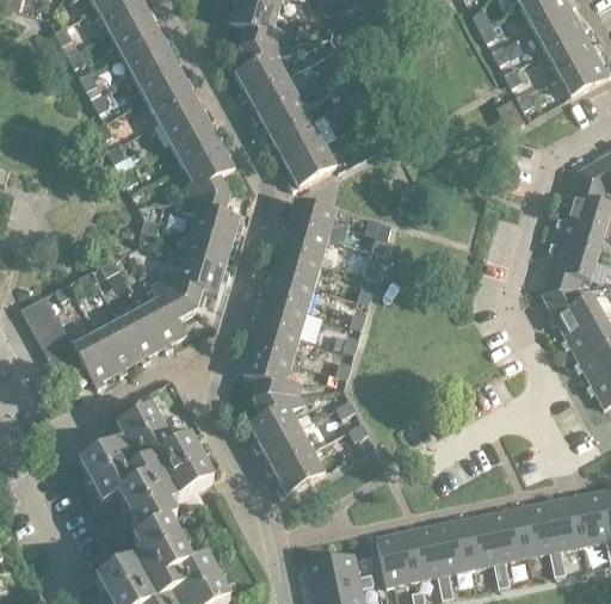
[(7,0),(6,7),(18,10),(22,0),(7,0)]
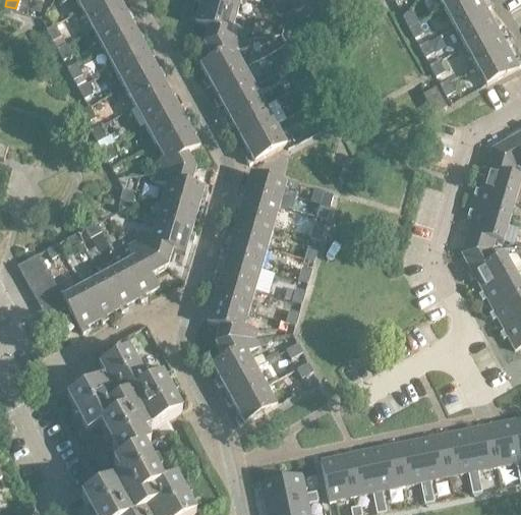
[(33,0),(31,6),(40,9),(42,2),(41,0),(33,0)]
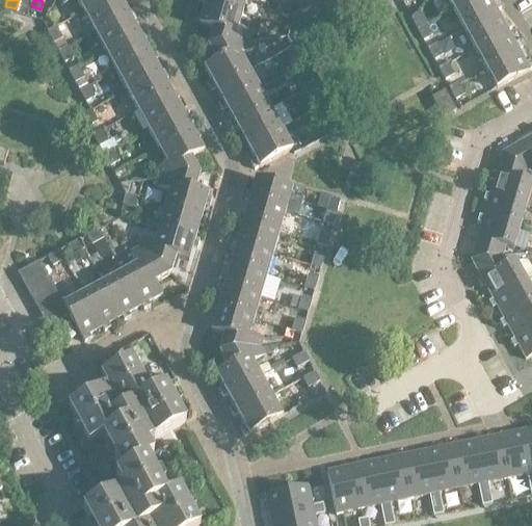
[(63,0),(79,0),(83,8),(98,0),(63,0)]
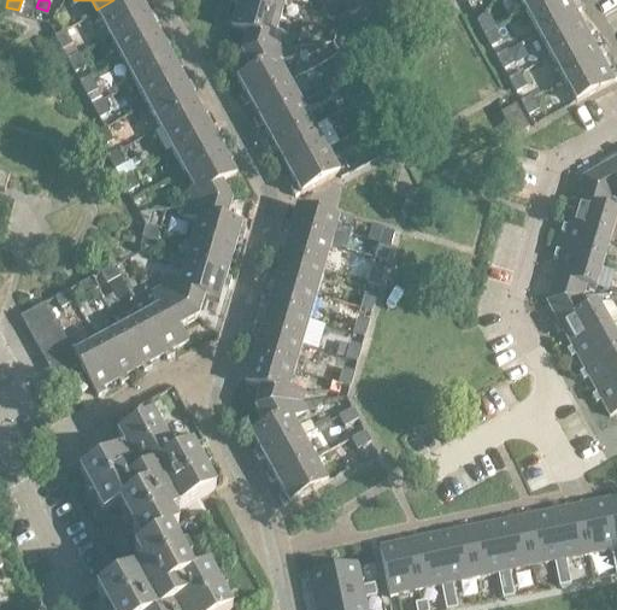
[(113,0),(97,10),(110,33),(148,11),(141,0),(113,0)]
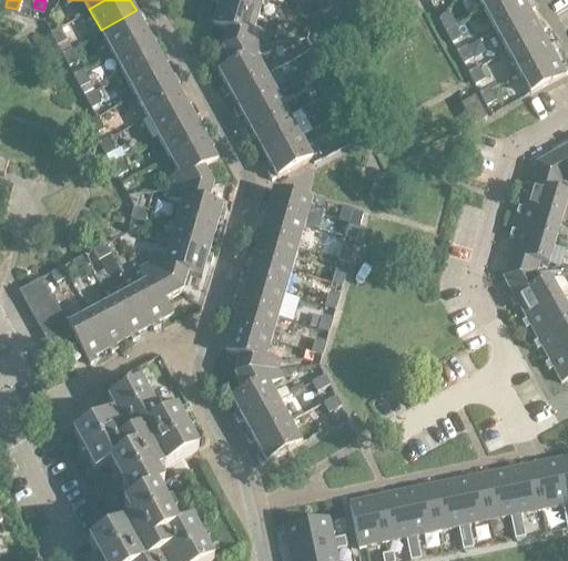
[(257,11),(223,0),(220,0),(215,13),(211,12),(208,21),(227,27),(222,44),(265,40),(267,30),(253,26),(257,11)]
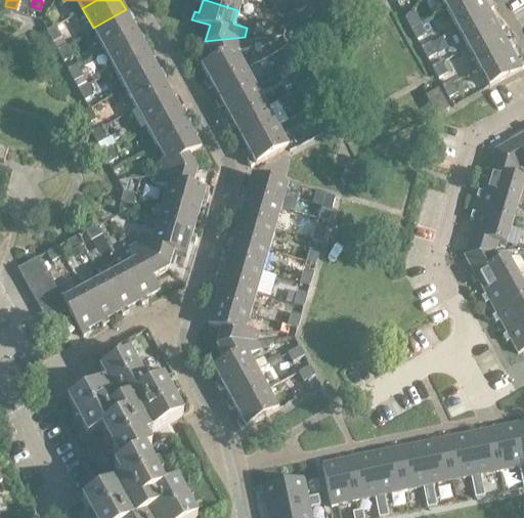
[(206,0),(237,10),(241,0),(206,0)]
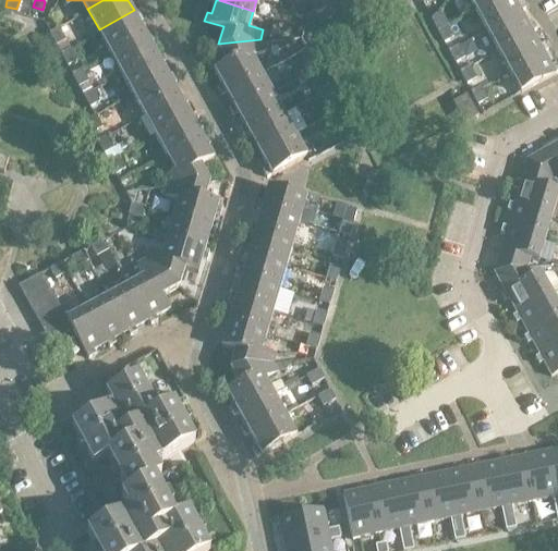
[(290,0),(305,12),(315,7),(312,0),(290,0)]
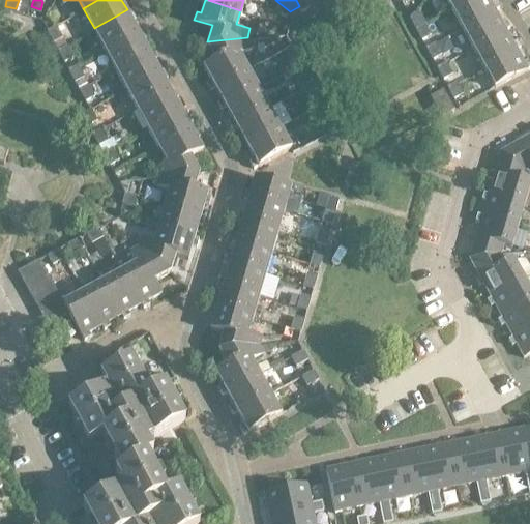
[(299,6),(300,8),(310,3),(307,0),(296,0),(299,6)]
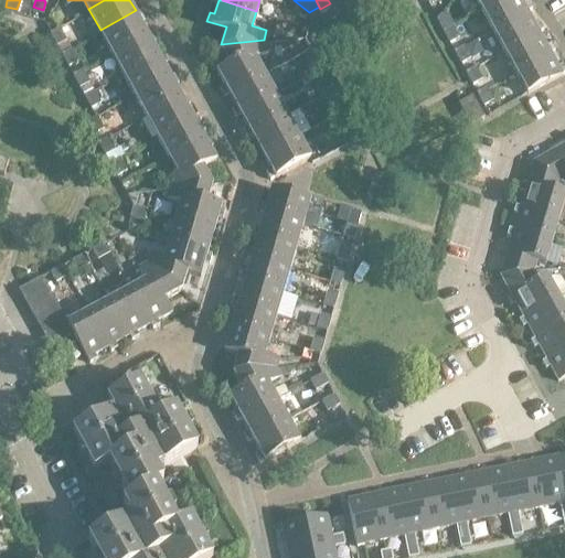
[(523,0),(491,0),(481,6),(492,27),(528,8),(532,6),(530,0),(523,0)]
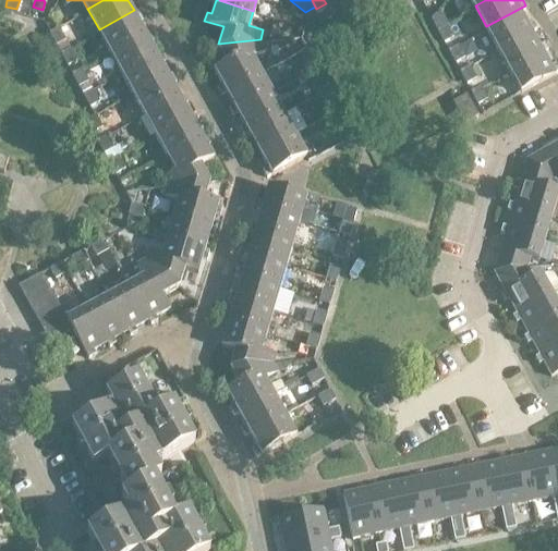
[(137,8),(134,10),(99,29),(110,50),(145,31),(138,19),(142,16),(137,8)]
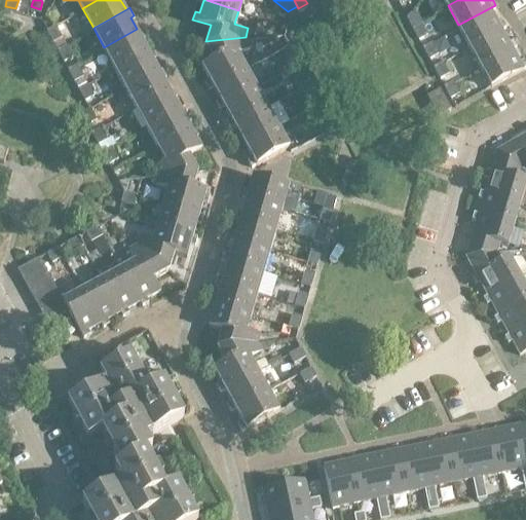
[(498,20),(491,7),(458,25),(470,44),(502,26),(505,24),(502,17),(498,20)]
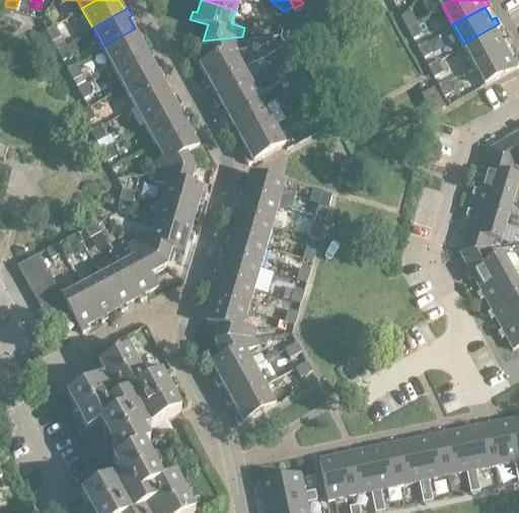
[(416,19),(406,24),(413,35),(422,30),(416,19)]
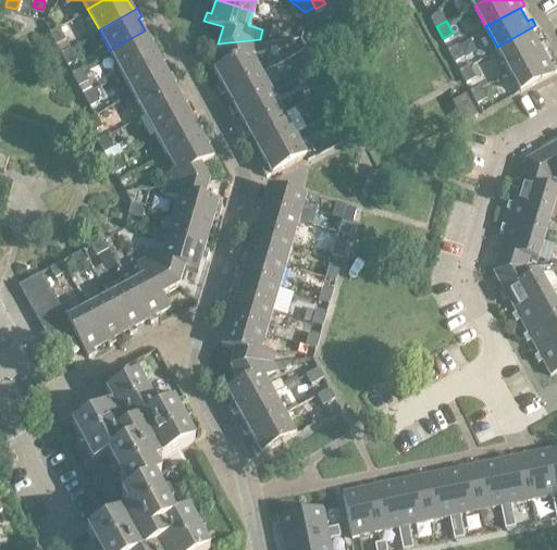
[(59,24),(49,28),(57,41),(65,36),(59,24)]
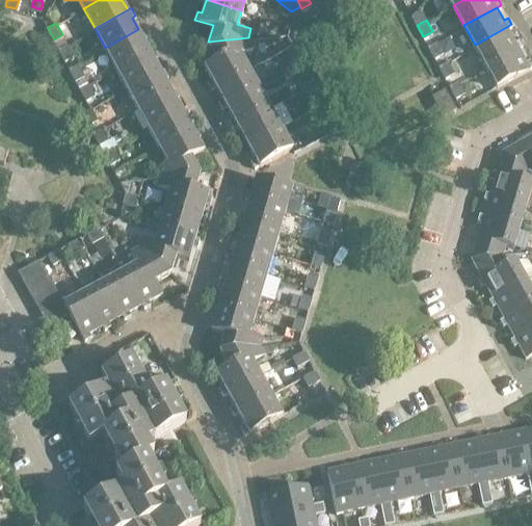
[(515,40),(508,26),(475,45),(485,63),(519,46),(523,43),(519,37),(515,40)]
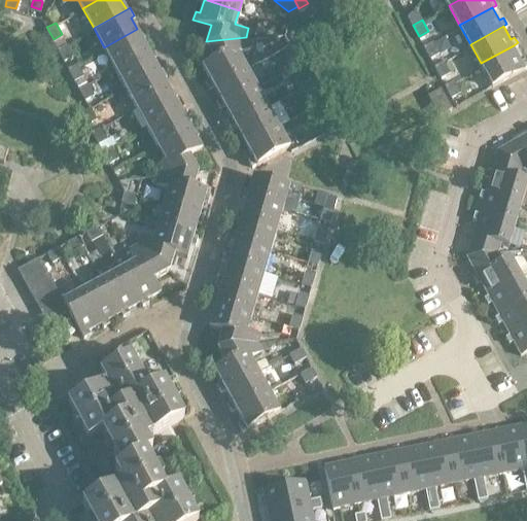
[(141,27),(137,29),(104,47),(114,66),(147,48),(141,37),(145,35),(141,27)]
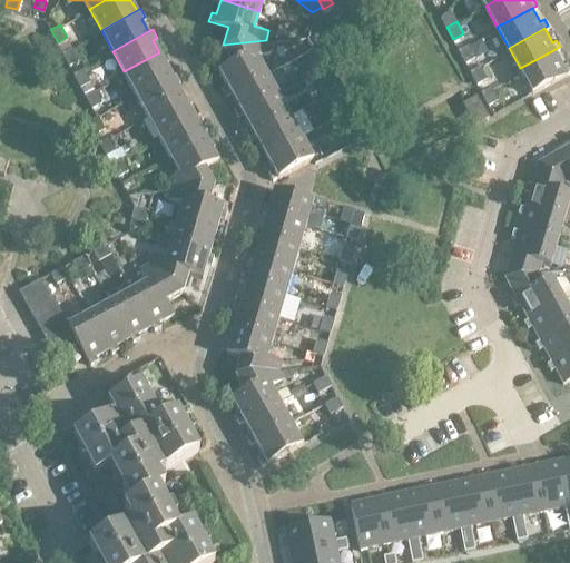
[(480,37),(469,42),(475,53),(483,49),(484,43),(480,37)]
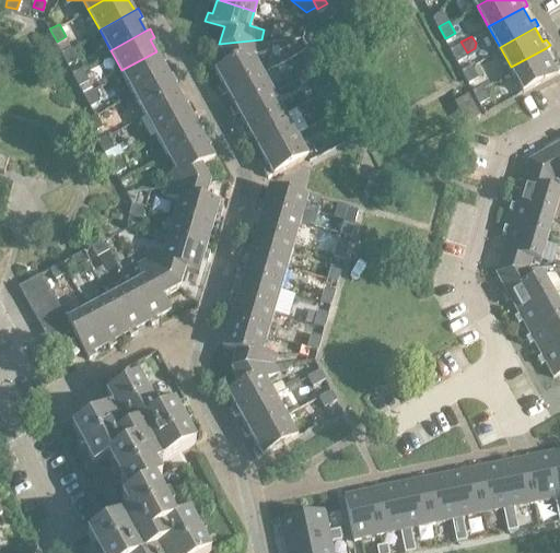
[(266,47),(261,39),(219,44),(228,60),(214,68),(222,80),(218,83),(222,91),(226,89),(261,70),(254,55),(266,47)]
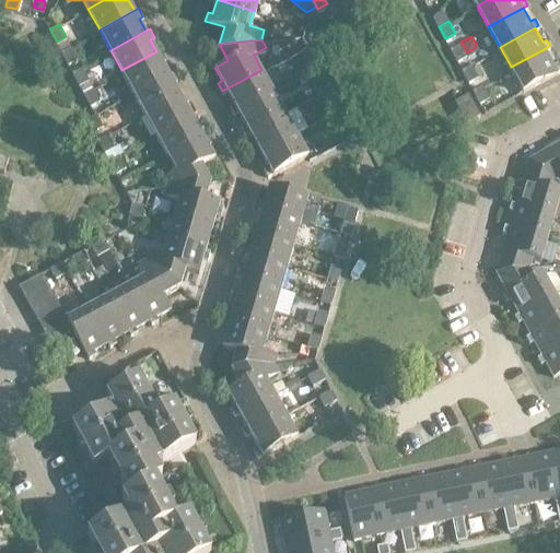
[(459,42),(450,47),(456,59),(466,54),(459,42)]
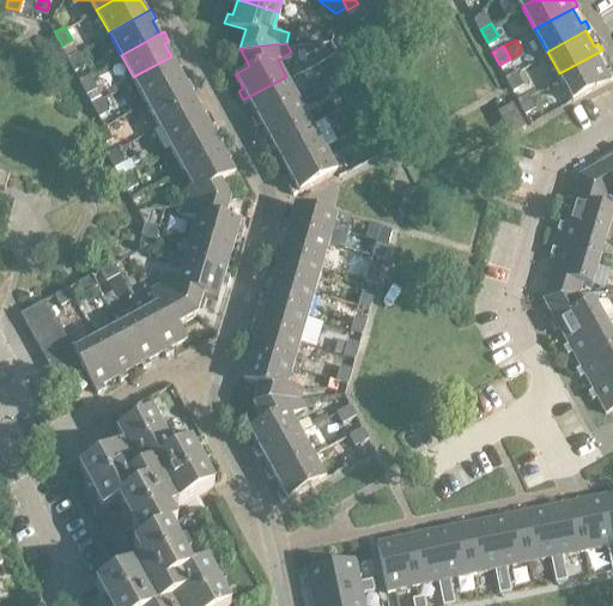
[(77,48),(67,54),(74,68),(84,62),(77,48)]
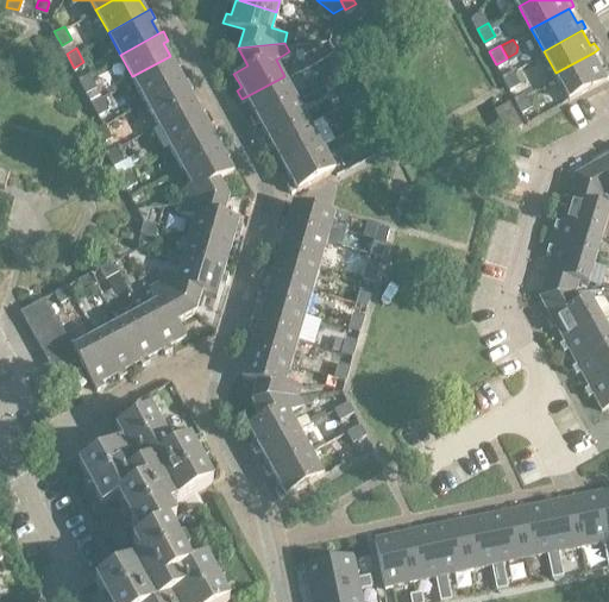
[(602,68),(594,52),(556,73),(569,96),(607,75),(608,73),(608,69),(607,66),(602,68)]
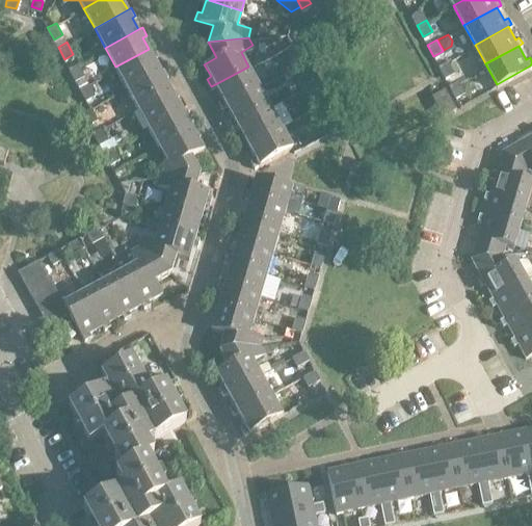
[(153,47),(149,49),(115,67),(127,86),(159,69),(153,57),(157,54),(153,47)]
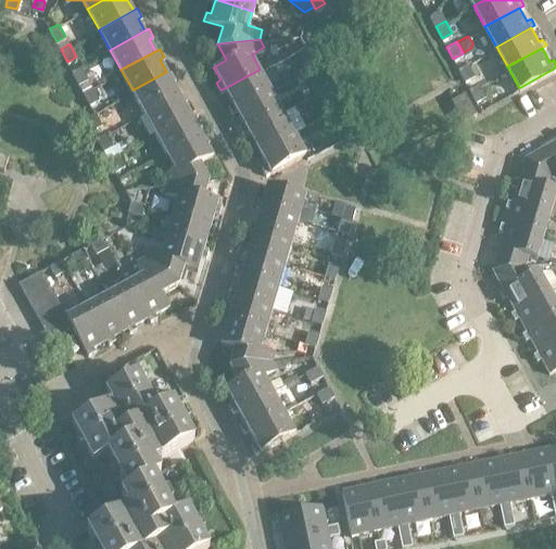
[(316,65),(310,52),(300,58),(307,69),(316,65)]
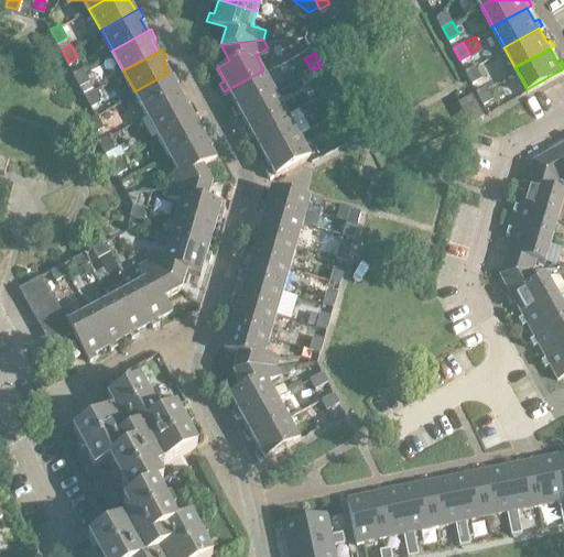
[(475,63),(465,68),(472,80),(481,75),(475,63)]
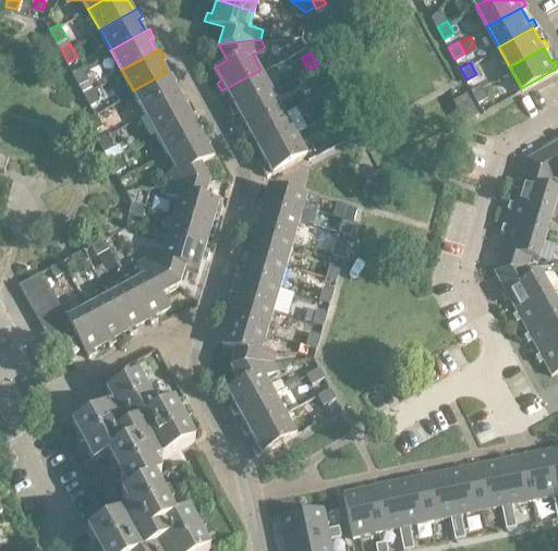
[(82,65),(72,70),(79,83),(88,77),(82,65)]
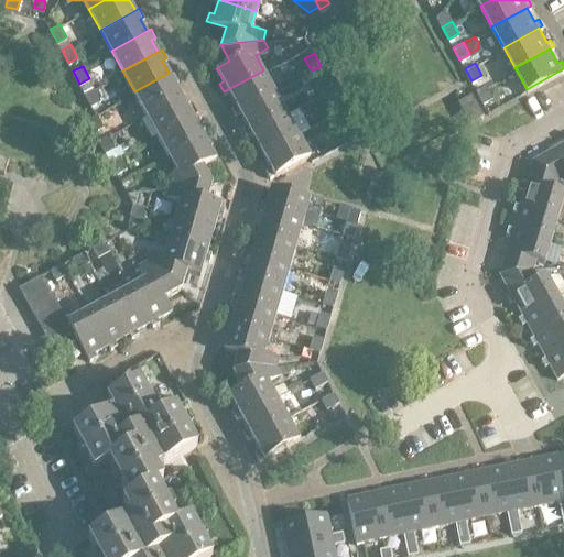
[(173,71),(169,73),(134,91),(145,112),(181,94),(174,82),(179,78),(173,71)]
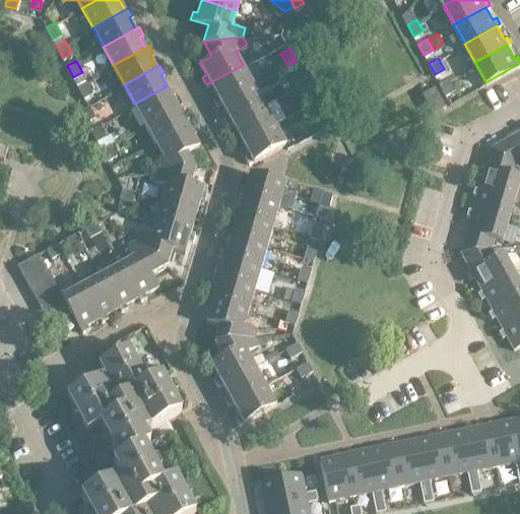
[(254,84),(243,65),(210,82),(216,93),(212,97),(217,104),(220,102),(254,84)]
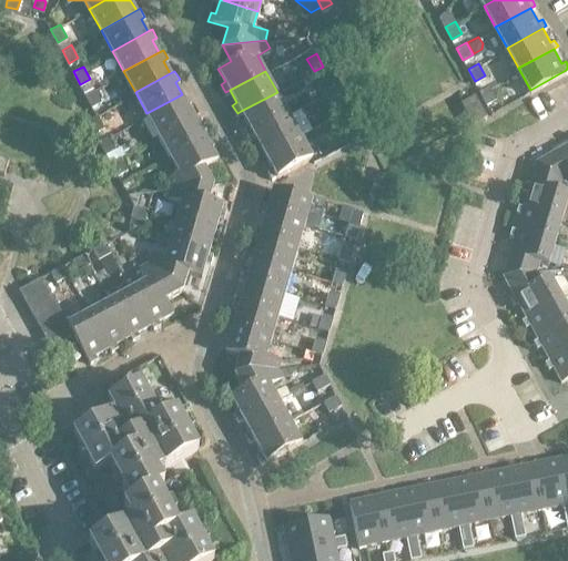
[(335,87),(327,74),(318,80),(325,92),(335,87)]
